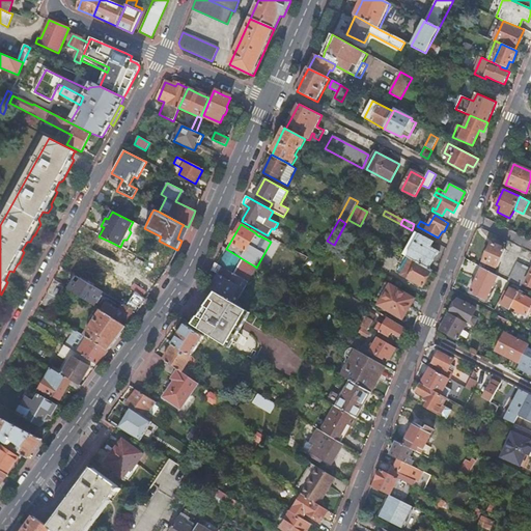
[(188,227),(184,225),(182,227),(177,239),(182,241),(187,230),(188,227)]
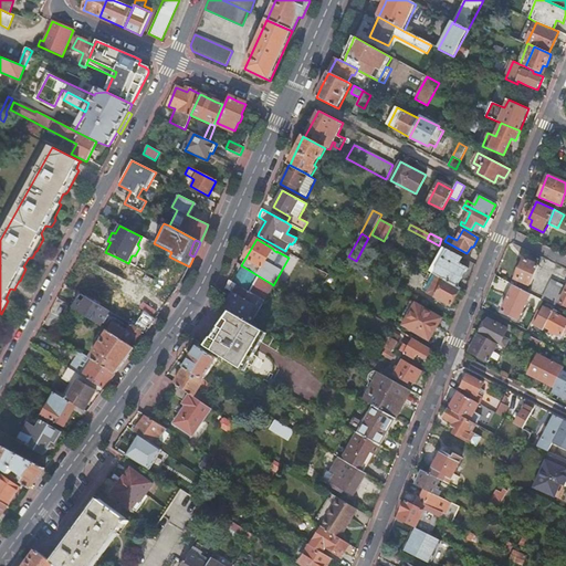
[(460,263),(463,258),(443,248),(430,272),(432,273),(458,286),(468,268),(460,263)]
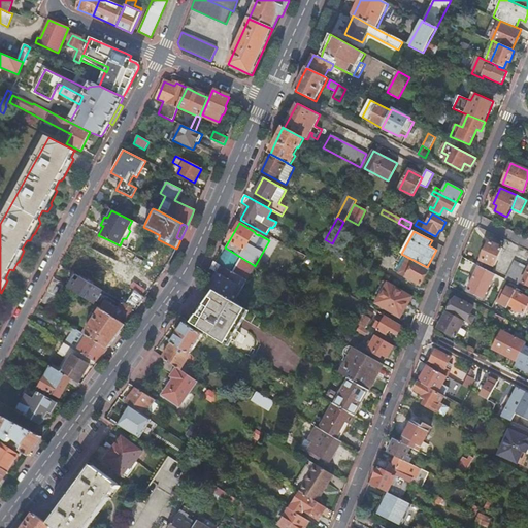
[(493,267),(502,248),(486,240),(477,260),(493,267)]
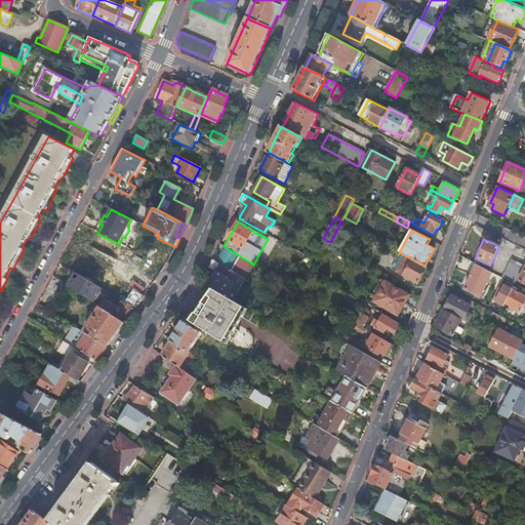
[(224,246),(216,261),(240,276),(244,278),(252,264),(224,246)]
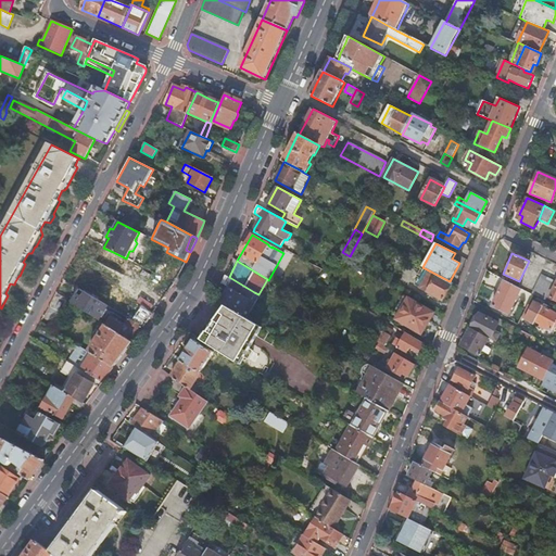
[(453,283),(450,281),(425,268),(415,286),(443,301),(453,283)]
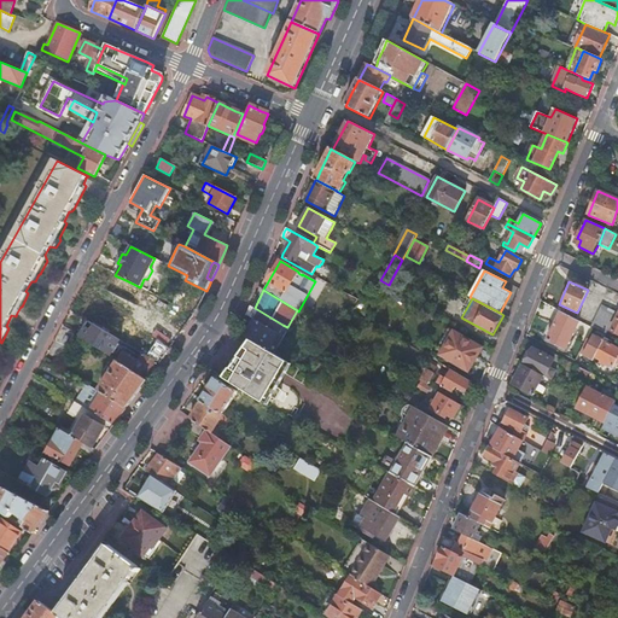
[(592,327),(606,334),(617,312),(602,304),(592,327)]
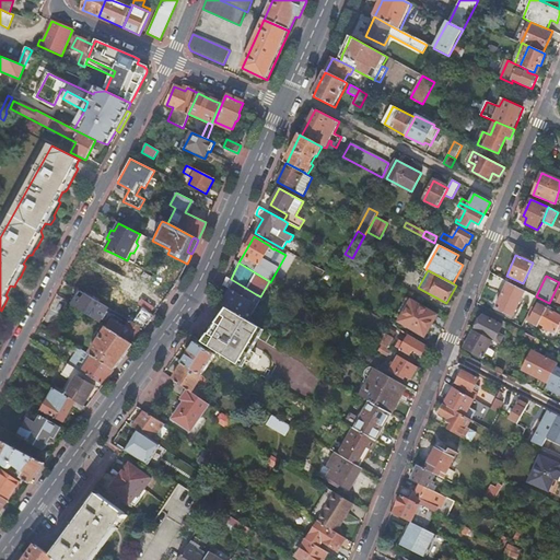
[(228,310),(248,322),(253,314),(247,311),(256,294),(231,279),(228,278),(225,281),(223,287),(231,291),(223,306),(228,310)]
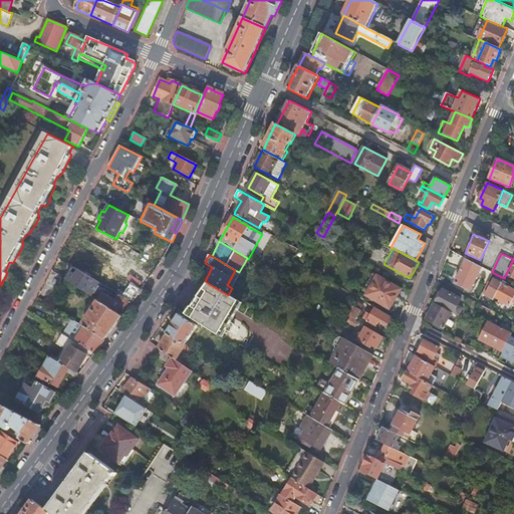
[(482,267),(467,259),(456,284),(472,291),(482,267)]
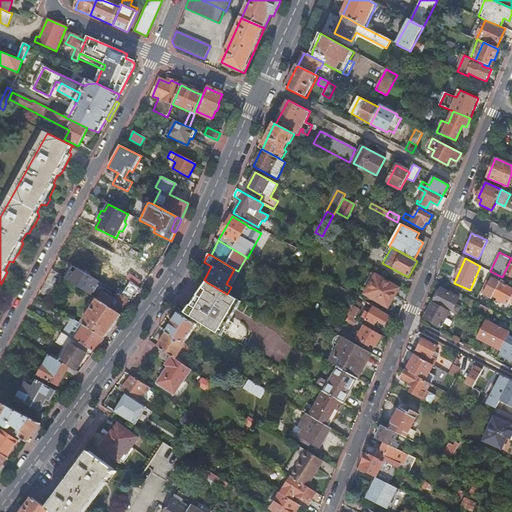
[(99,282),(73,267),(66,280),(91,295),(92,293),(94,293),(98,286),(97,285),(99,282)]
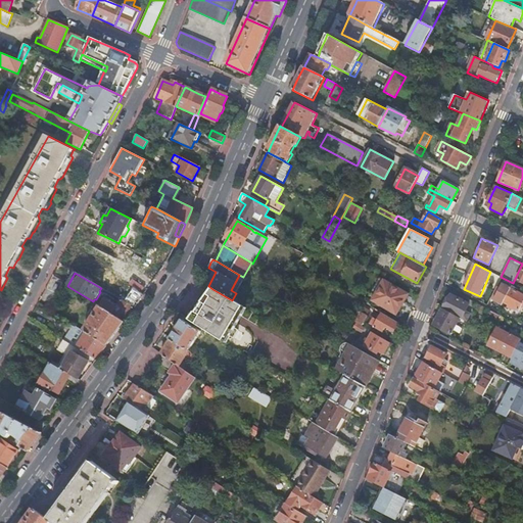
[(408,294),(384,280),(372,300),(396,315),(408,294)]
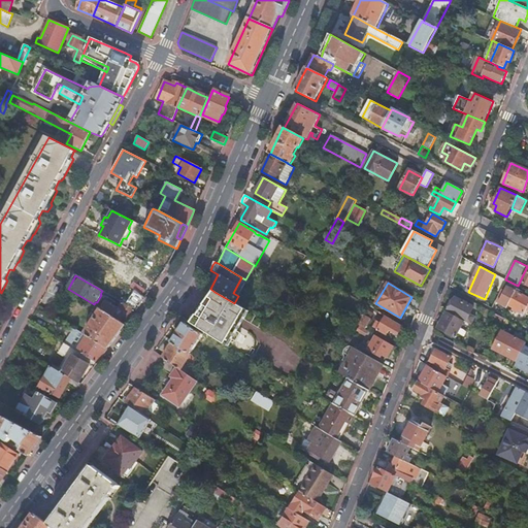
[(281,300),(290,286),(287,284),(283,290),(282,289),(276,298),(281,300)]
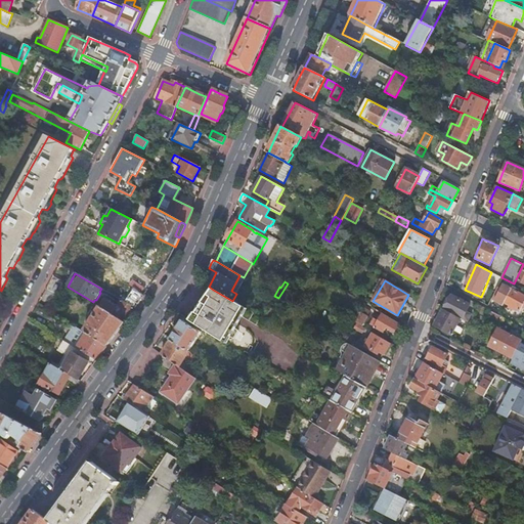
[(523,295),(504,285),(500,289),(498,288),(492,299),(496,300),(496,303),(503,306),(504,303),(519,311),(521,307),(523,308),(523,295)]
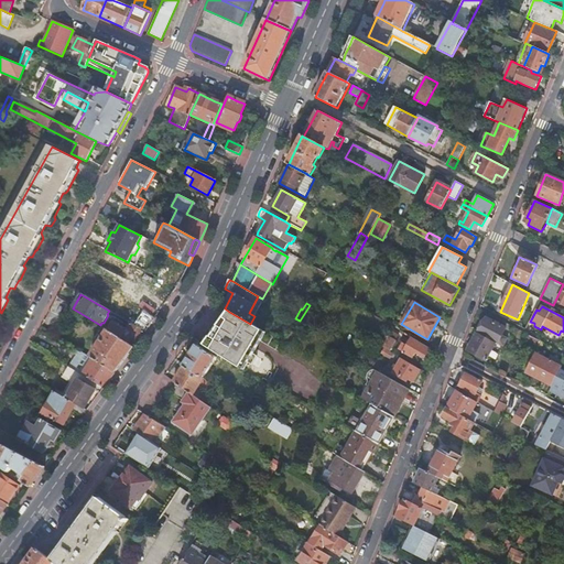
[(317,326),(325,314),(317,310),(311,322),(317,326)]
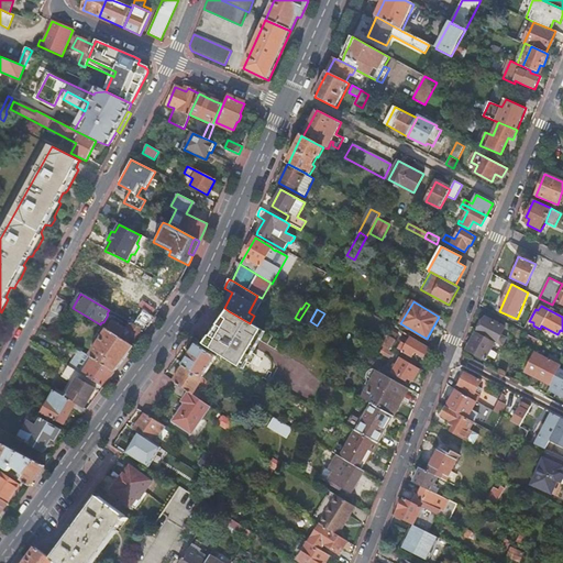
[(150,324),(154,319),(144,311),(133,326),(144,331),(150,324)]
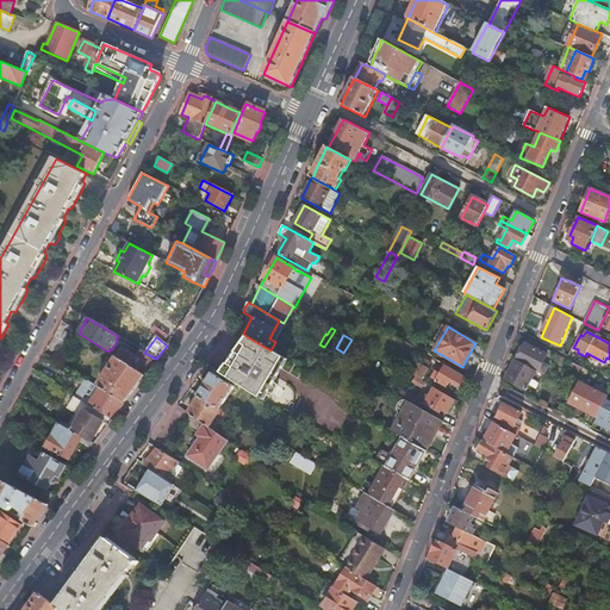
[(237,384),(263,400),(268,393),(273,396),(278,386),(274,383),(287,360),(271,350),(248,337),(237,349),(237,352),(235,355),(231,360),(229,361),(221,373),(237,384)]
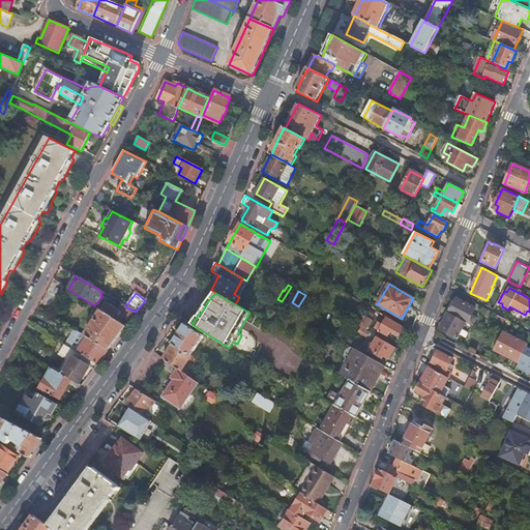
[(472,316),(475,308),(469,305),(466,303),(457,299),(449,314),(473,326),(477,319),(472,316)]
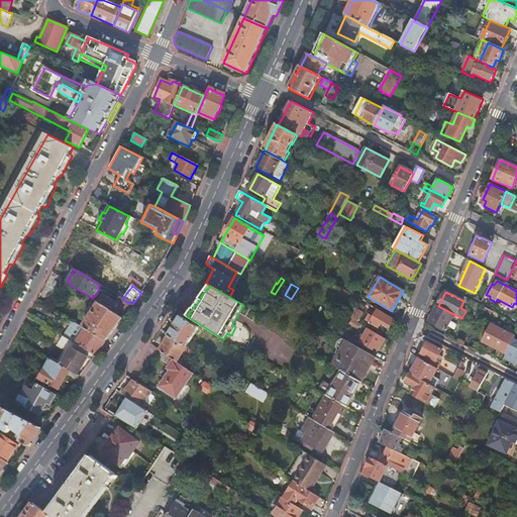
[(128,311),(132,304),(122,299),(119,297),(115,303),(103,295),(98,302),(122,318),(128,311)]
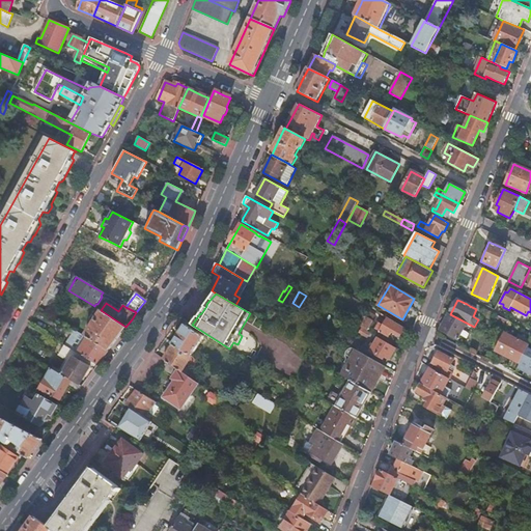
[(116,340),(126,327),(101,310),(84,336),(87,338),(108,352),(116,340)]
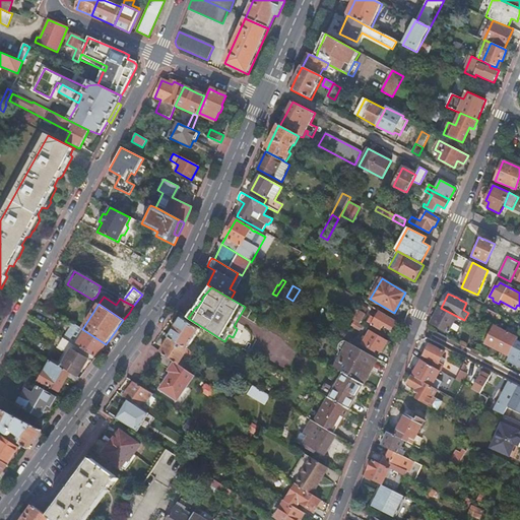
[(448,332),(457,317),(442,309),(440,308),(432,324),(448,332)]
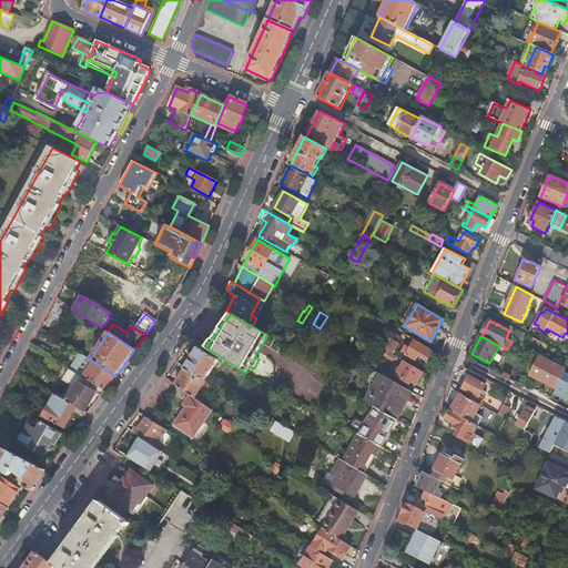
[(546,344),(534,337),(531,342),(544,348),(546,344)]
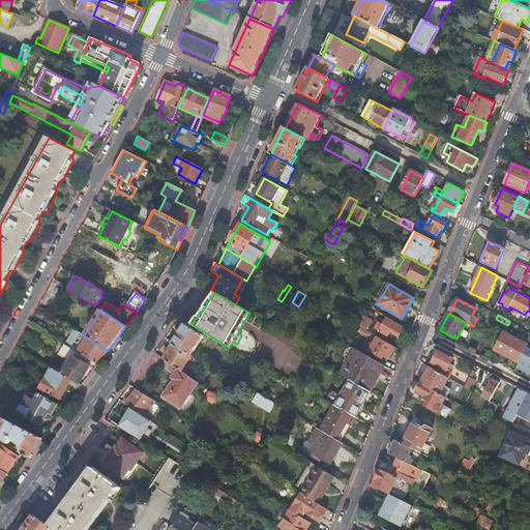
[(372,320),(364,316),(358,325),(365,329),(372,320)]
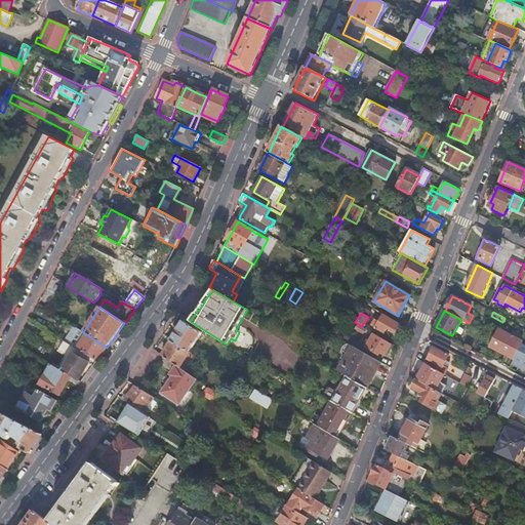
[(395,333),(400,324),(384,315),(378,325),(374,323),(372,326),(380,330),(384,332),(386,330),(388,328),(395,333)]
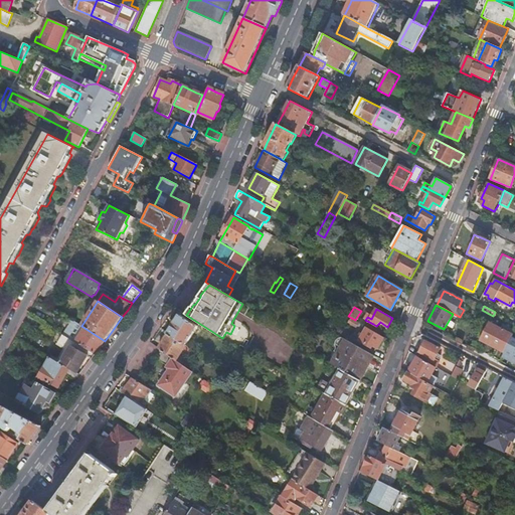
[(174,326),(168,335),(185,346),(197,327),(180,316),(174,326)]
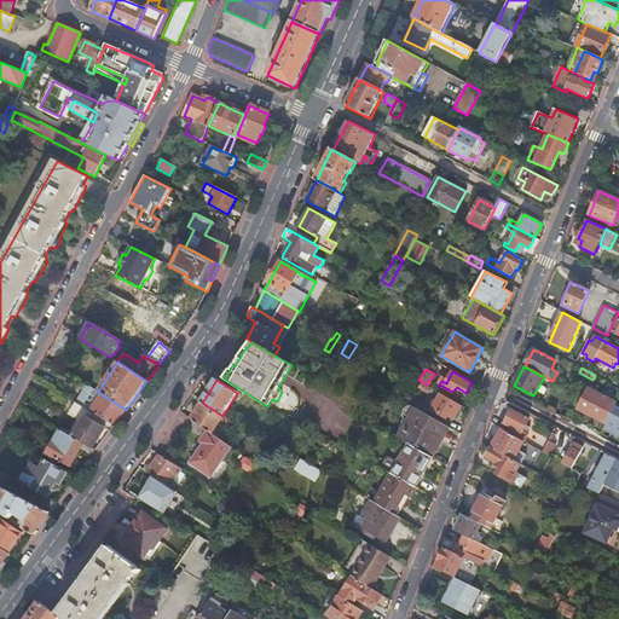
[(418,388),(428,394),(432,388),(422,382),(418,388)]
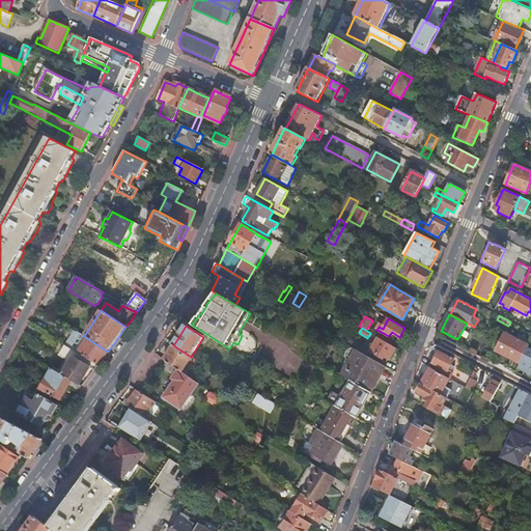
[(84,336),(75,330),(65,346),(75,353),(77,354),(87,338),(84,336)]
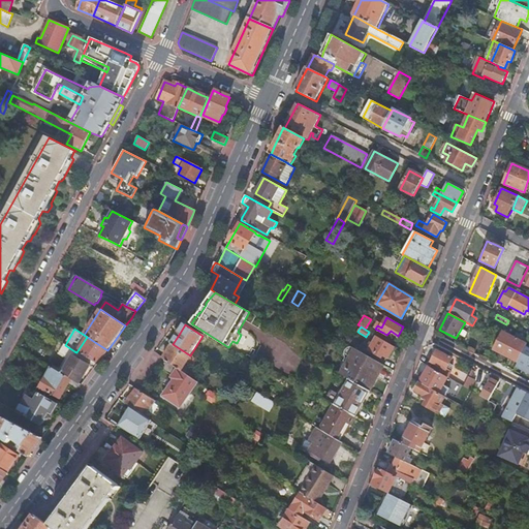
[(518,363),(526,347),(526,346),(528,340),(528,339),(517,333),(515,337),(502,332),(498,339),(494,347),(511,355),(509,359),(518,363)]
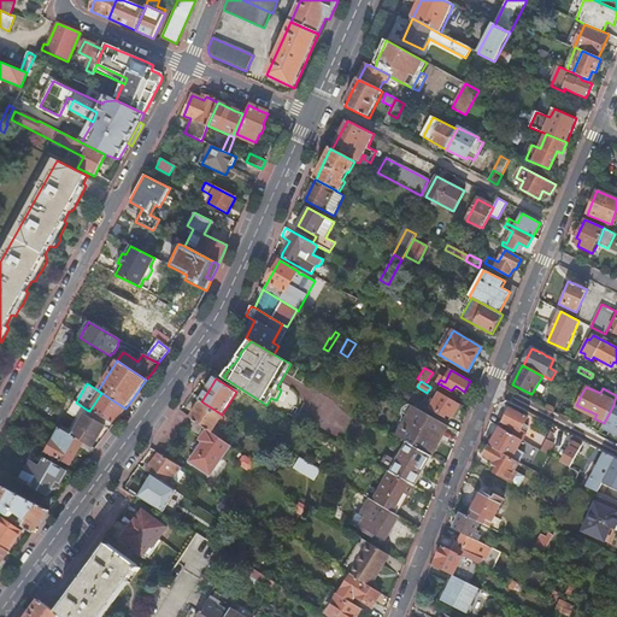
[(394,397),(407,404),(411,397),(398,388),(394,397)]
